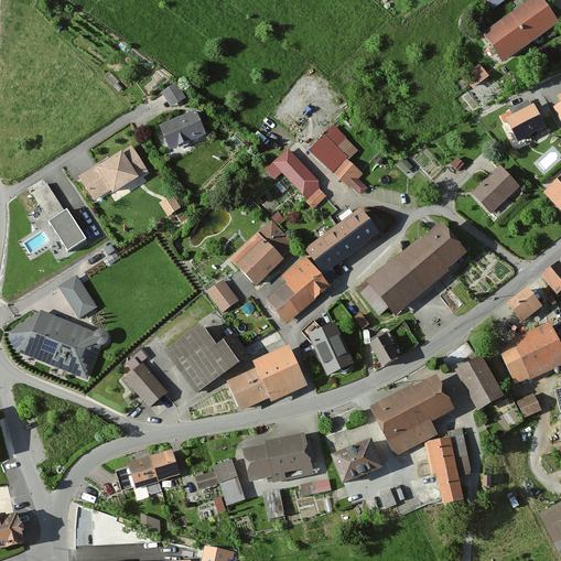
[(528,0),(482,33),(503,62),(558,23),(540,0),(528,0)]
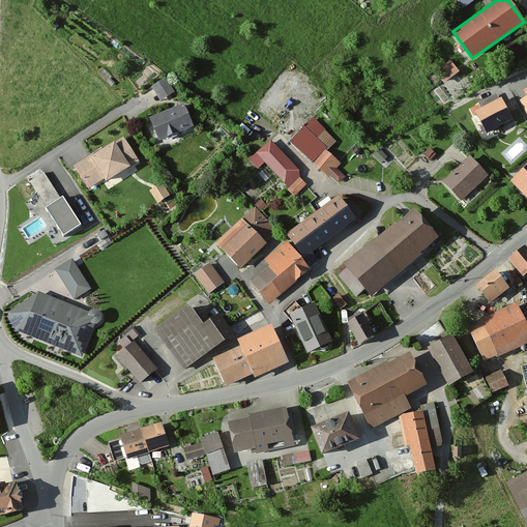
[(448,75),(463,64),(456,55),(441,65),(448,75)]
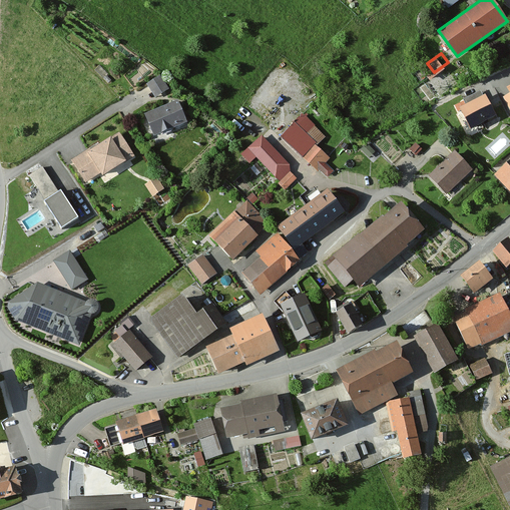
[(147,84),(154,96),(169,87),(162,75),(147,84)]
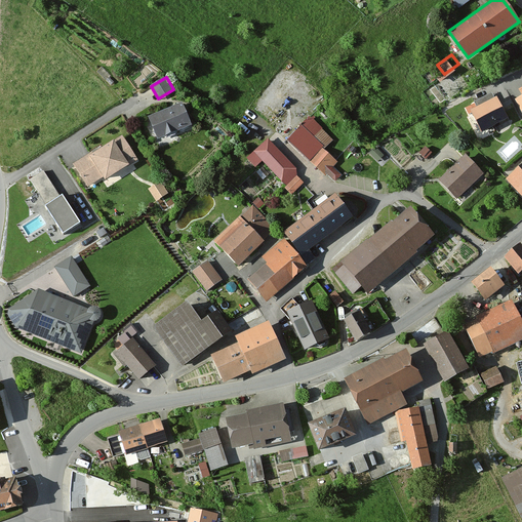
[(498,97),(475,110),(485,129),(509,117),(498,97)]
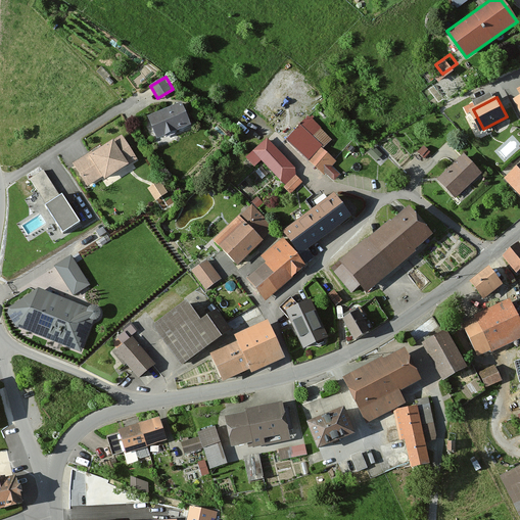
[(179,104),(147,116),(155,138),(187,126),(179,104)]
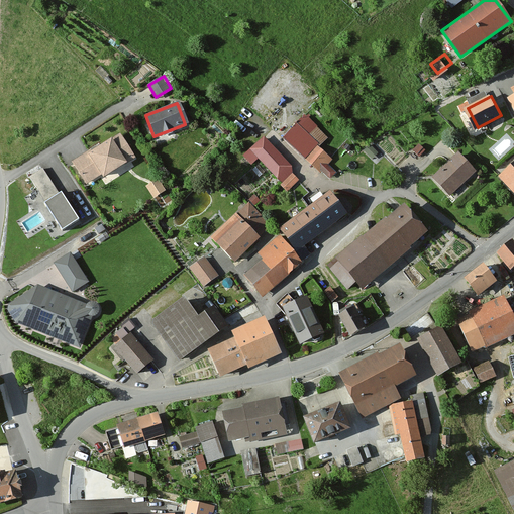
[(122,132),(72,161),(86,185),(136,158),(122,132)]
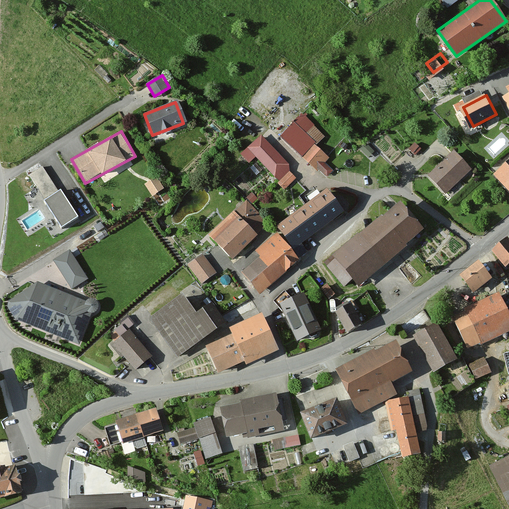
[(287,168),(261,136),(248,147),(275,178),(287,168)]
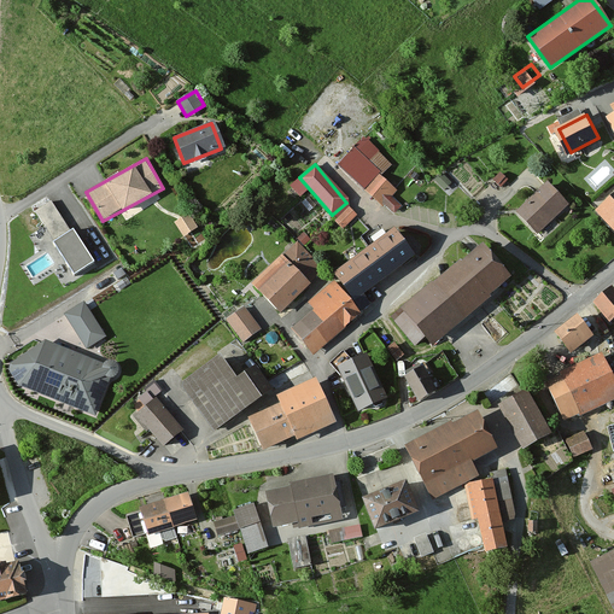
[(381,176),(368,189),(384,205),(397,192),(381,176)]
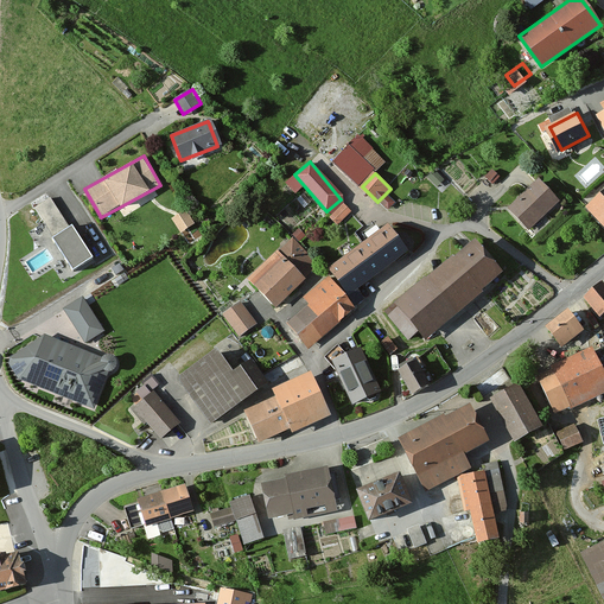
[(539,178),(508,207),(529,229),(560,201),(539,178)]
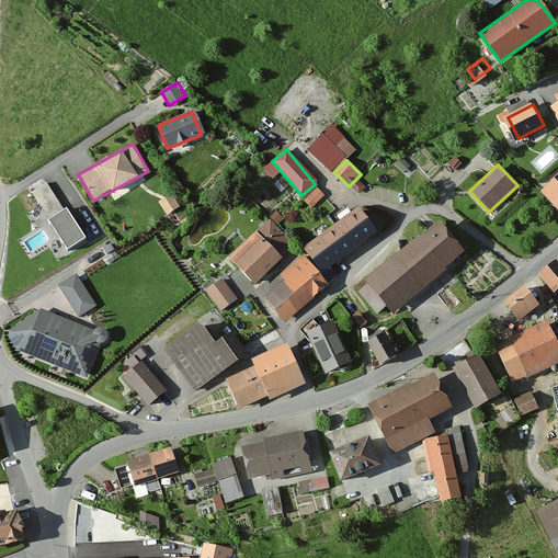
[(557,175),(543,190),(557,206),(557,175)]
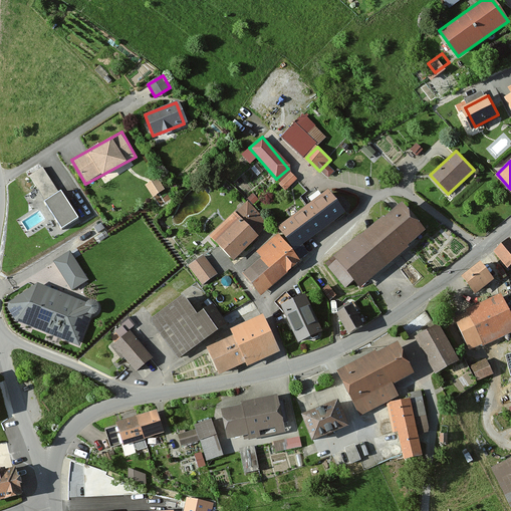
[(80,217),(63,191),(62,192),(45,166),(34,173),(50,199),(48,201),(65,226),(80,217)]
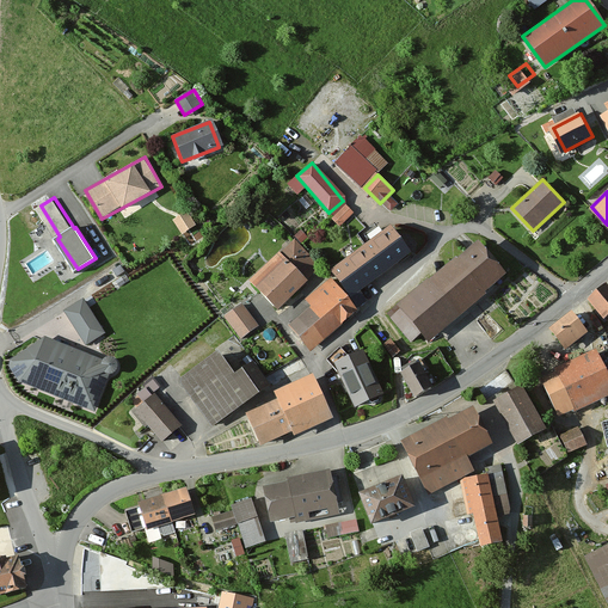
[(177,210),(185,227),(200,220),(192,204),(177,210)]
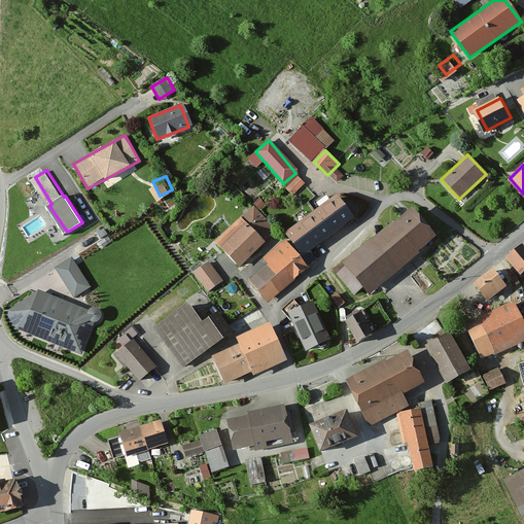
[(299,176),(289,185),(297,193),(306,183),(299,176)]
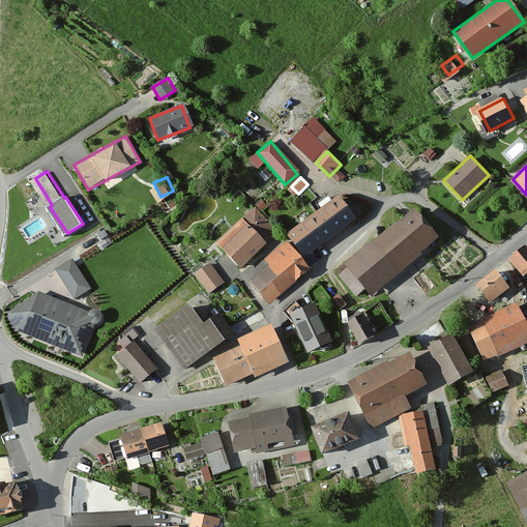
[(337,196),(287,232),(306,257),(355,221),(337,196)]
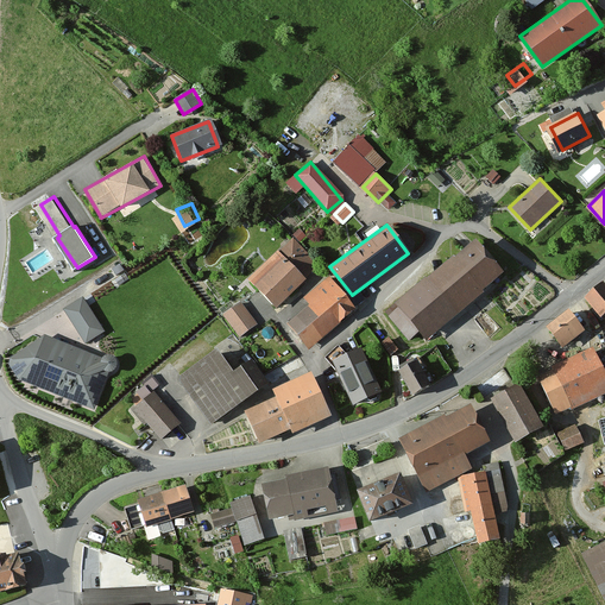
[(295,239),(249,278),(273,307),(320,266),(295,239)]
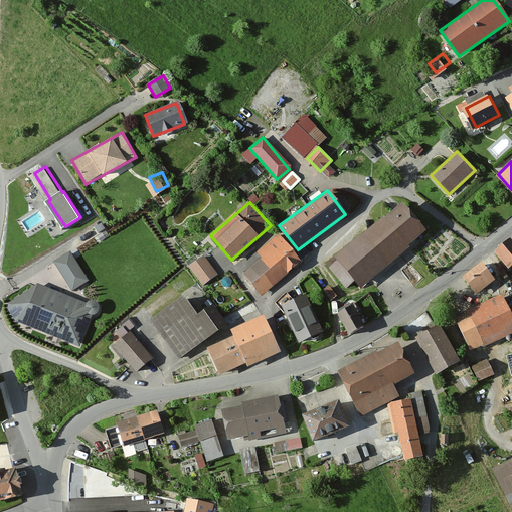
[(399,203),(335,257),(358,286),(423,232),(399,203)]
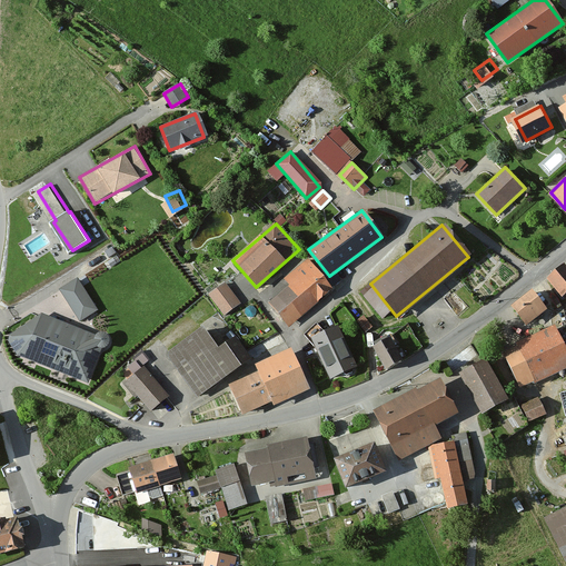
[(289,286),(269,301),(289,325),(331,288),(307,259),(284,279),(289,286)]
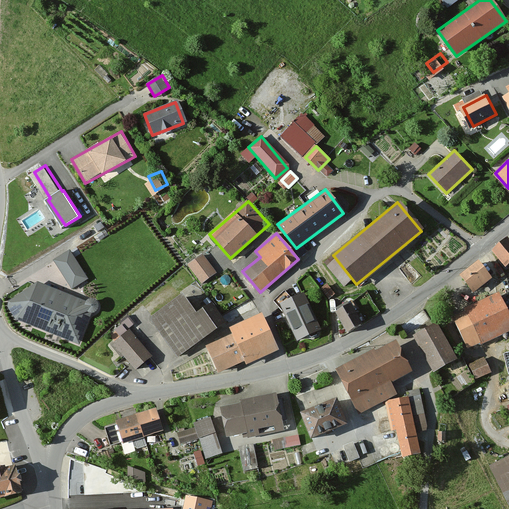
[(508,237),(507,235),(489,248),(502,266),(508,261),(508,237)]
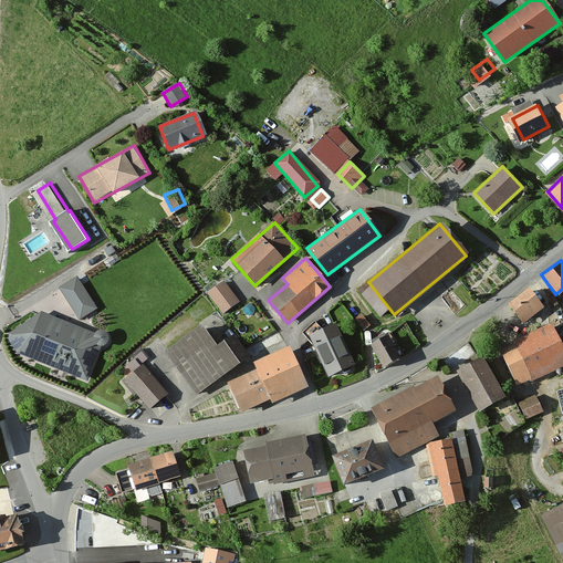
[(97,306),(79,278),(64,287),(83,315),(97,306)]
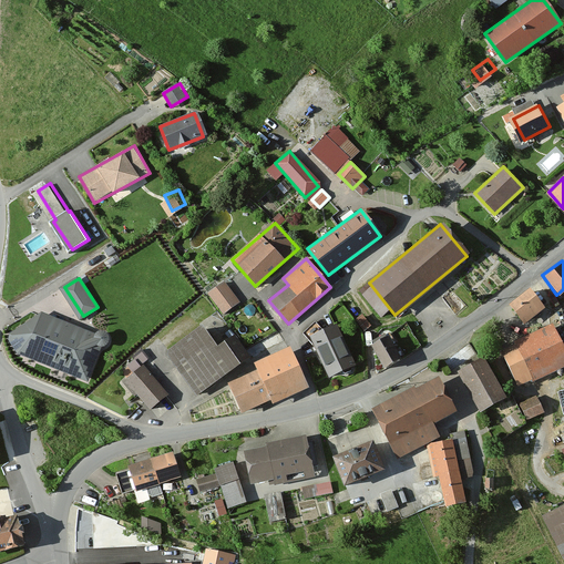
[(239,300),(225,282),(208,294),(223,313),(239,300)]
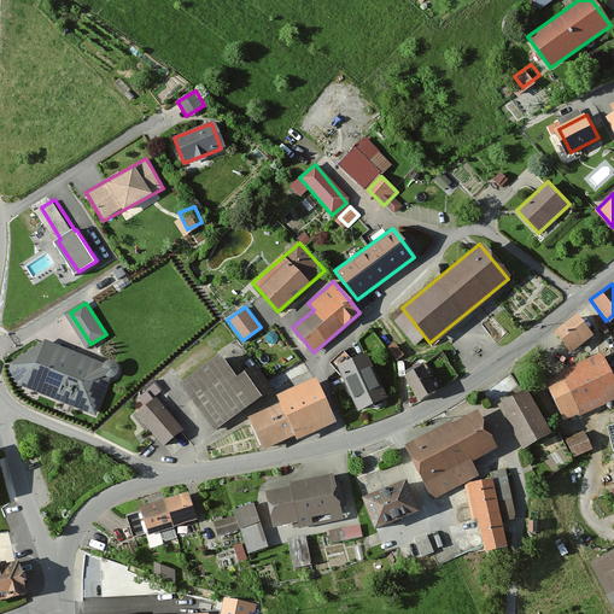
[(577,313),(551,332),(568,355),(594,335),(577,313)]
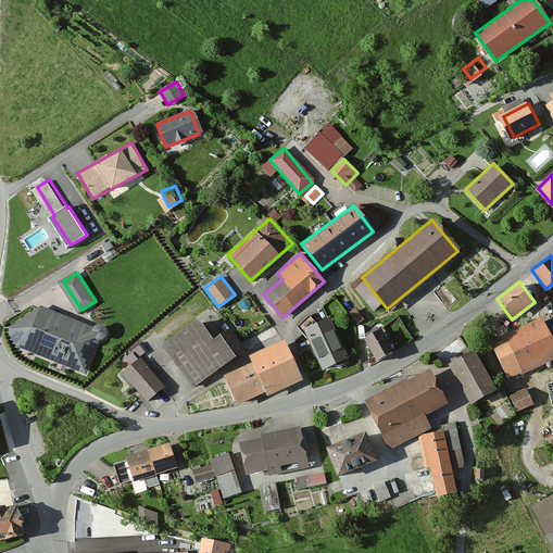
[(353,306),(362,314),(366,310),(357,301),(353,306)]
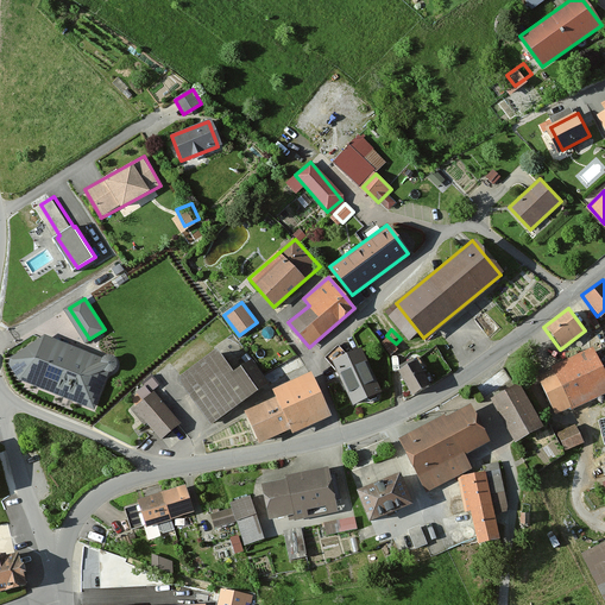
[(114,361),(49,334),(17,355),(16,363),(25,373),(98,403),(114,361)]
